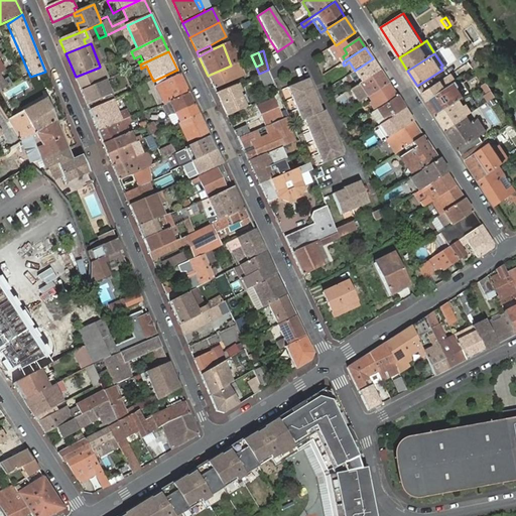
[(380,71),(373,58),(355,71),(362,82),(380,71)]
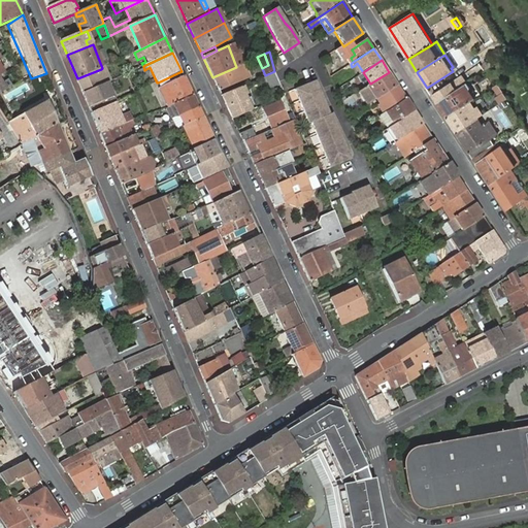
[(354,66),(359,74),(363,72),(357,63),(354,66)]
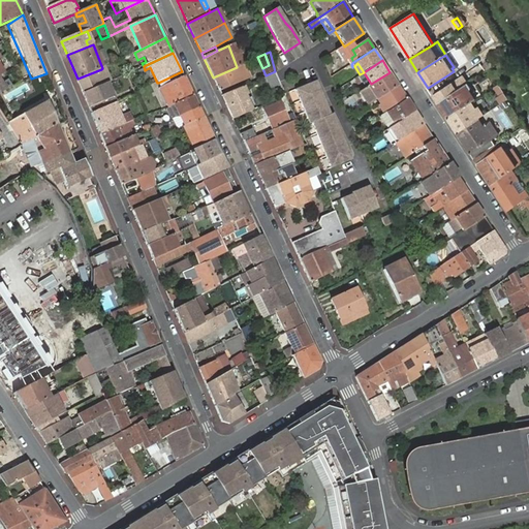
[(243,64),(237,67),(213,78),(220,92),(250,79),(243,64)]
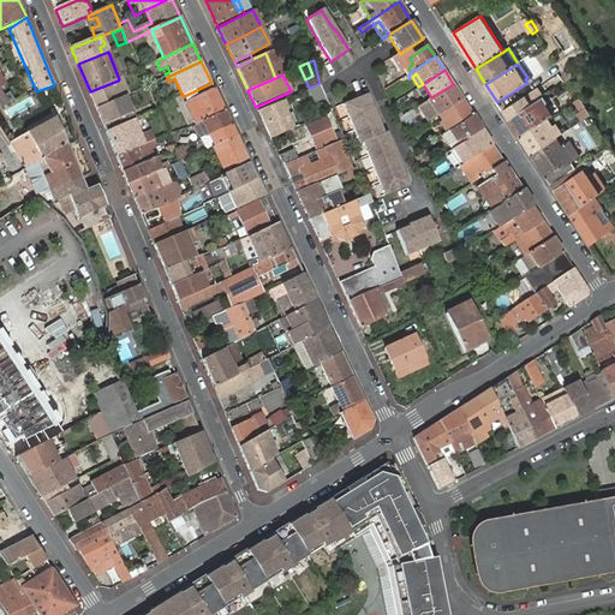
[(118,81),(90,91),(97,108),(120,100),(125,99),(118,81)]
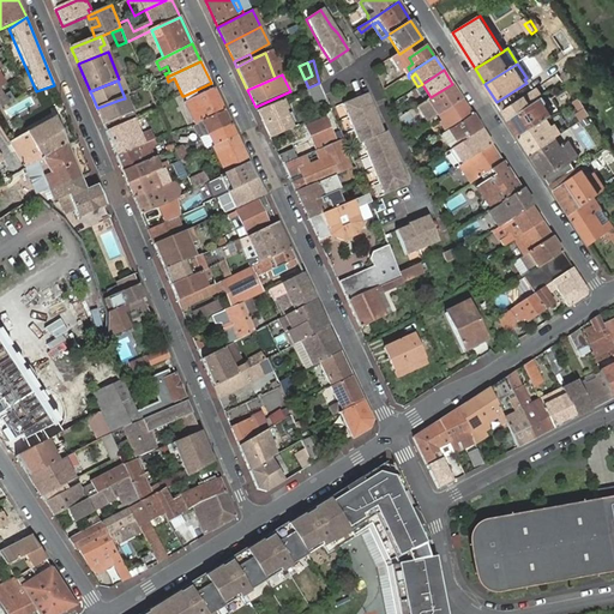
[(211,83),(184,96),(186,102),(185,102),(196,125),(203,121),(224,112),(211,83)]
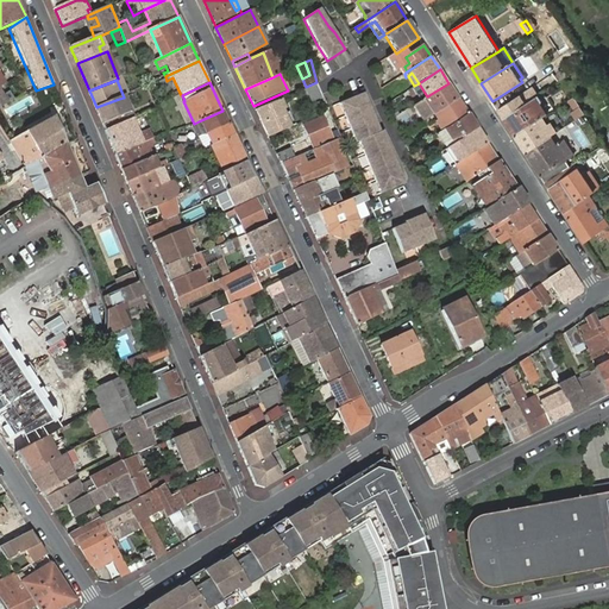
[(324,98),(316,82),(306,87),(312,101),(324,98)]
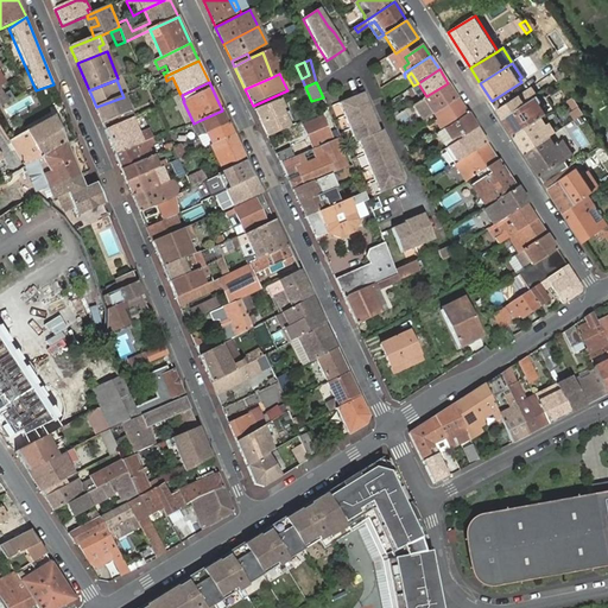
[(418,83),(413,86),(422,99),(426,96),(418,83)]
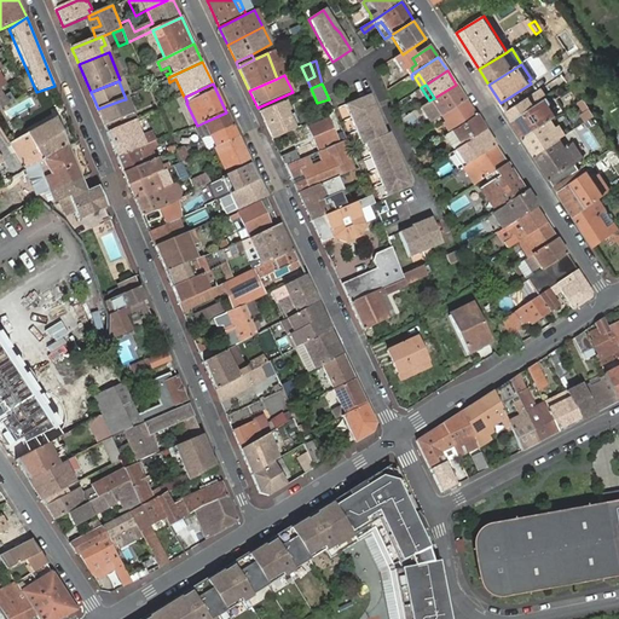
[(434,98),(429,100),(431,103),(433,100),(440,113),(438,114),(439,116),(443,114),(466,99),(456,85),(434,98)]
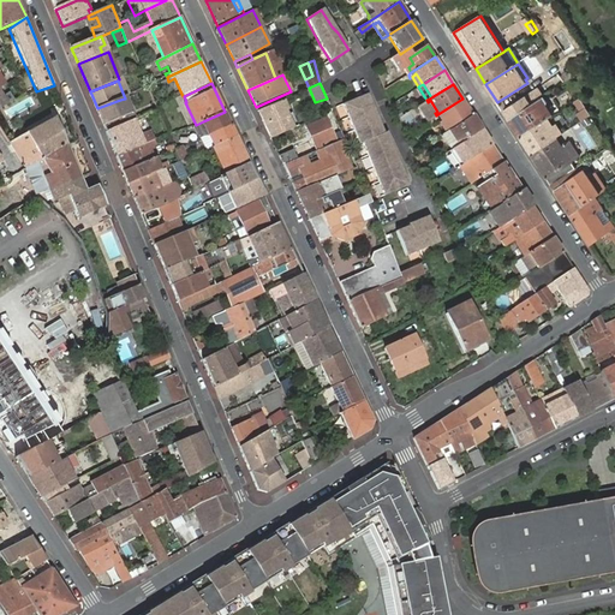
[(0,109),(15,101),(9,93),(4,95),(0,88),(0,109)]
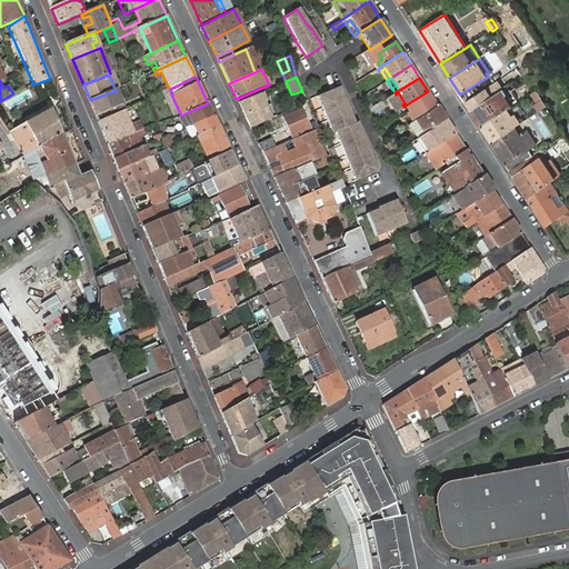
[(471,111),(502,91),(497,82),(466,102),(471,111)]
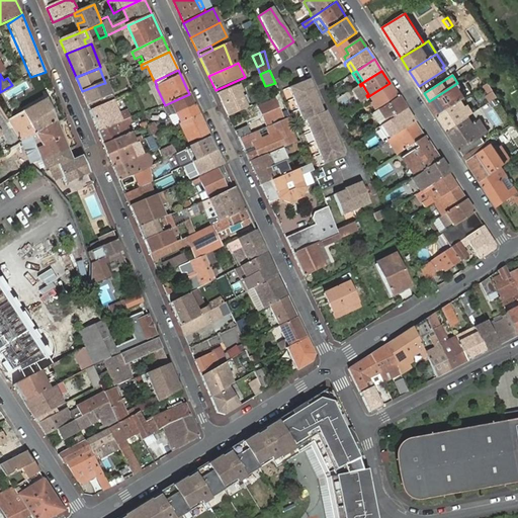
[(311,80),(290,89),(305,122),(307,121),(326,165),(346,156),(327,111),(325,113),(311,80)]
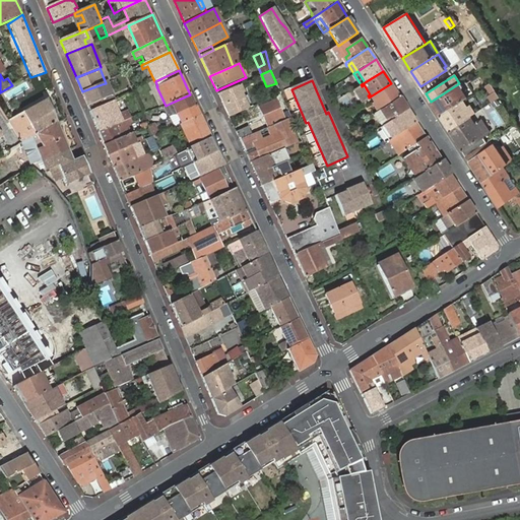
[(373,104),(378,112),(380,110),(400,98),(391,83),(372,95),(376,102),(373,104)]
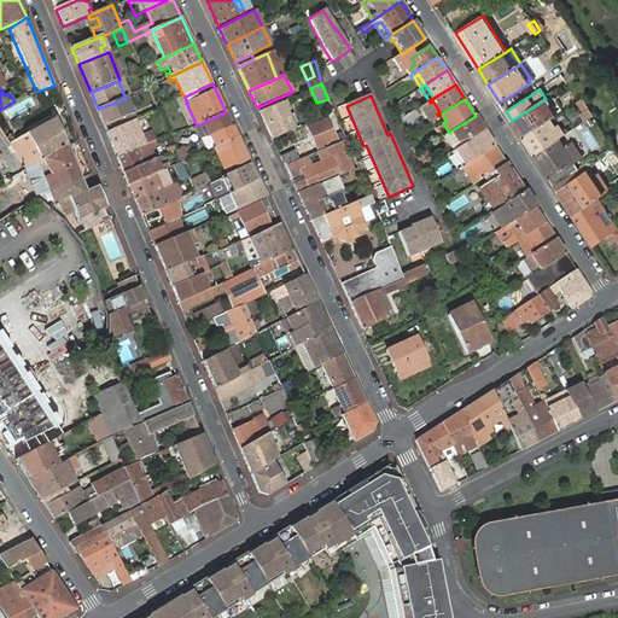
[(547,103),(546,99),(512,121),(523,139),(551,120),(557,116),(551,108),(552,101),(551,100),(547,103)]
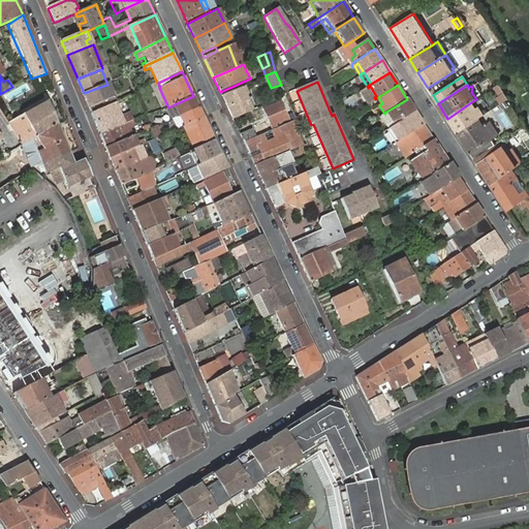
[(508,99),(505,94),(499,85),(495,88),(500,97),(497,99),(501,104),(508,99)]
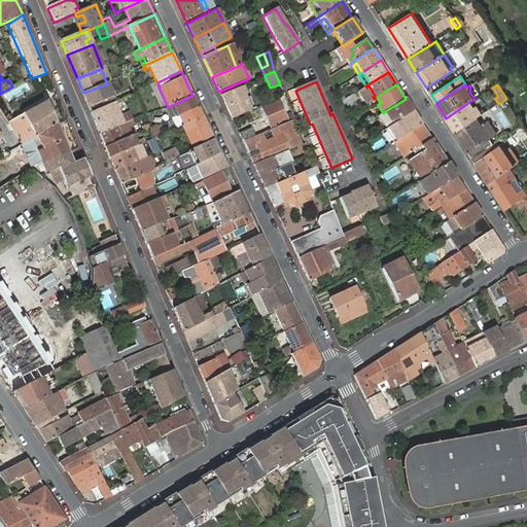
[(103,85),(83,93),(90,108),(108,100),(103,85)]
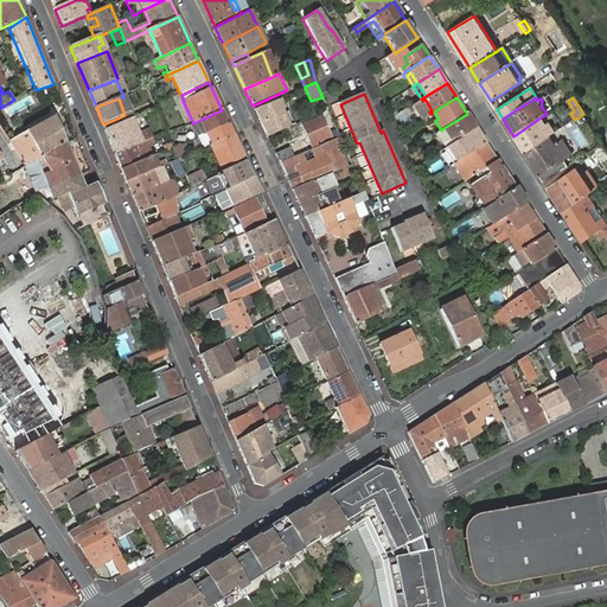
[(279,98),(257,109),(264,122),(261,123),(267,136),(289,127),(280,109),(283,108),(279,98)]
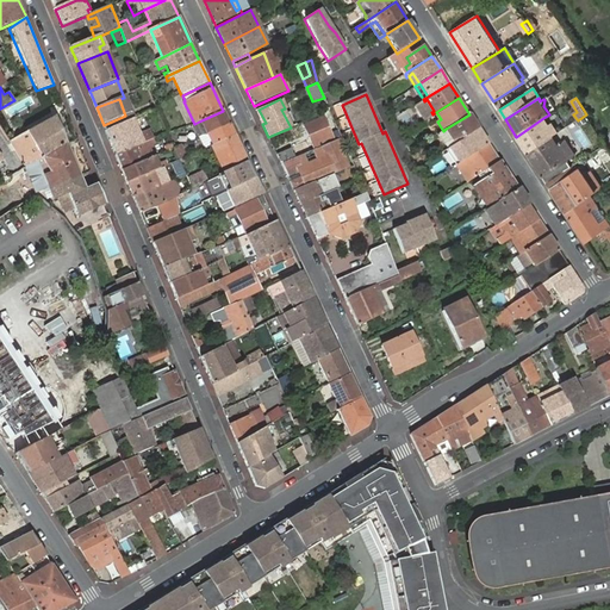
[(201,120),(212,145),(215,144),(235,135),(223,111),(201,120)]
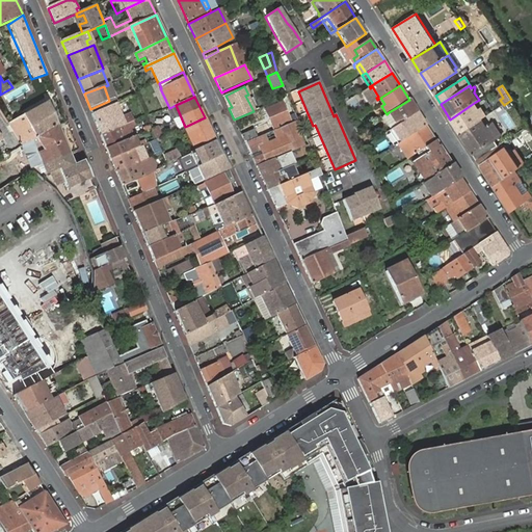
[(281,102),(280,99),(263,106),(265,109),(274,130),(295,120),(297,118),(294,113),(287,116),(281,102)]
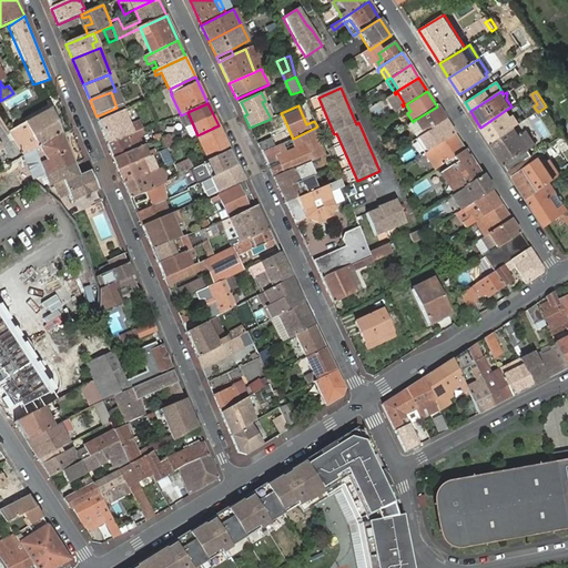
[(436,166),(438,169),(455,158),(465,151),(445,119),(437,107),(415,120),(424,133),(417,138),(436,166)]
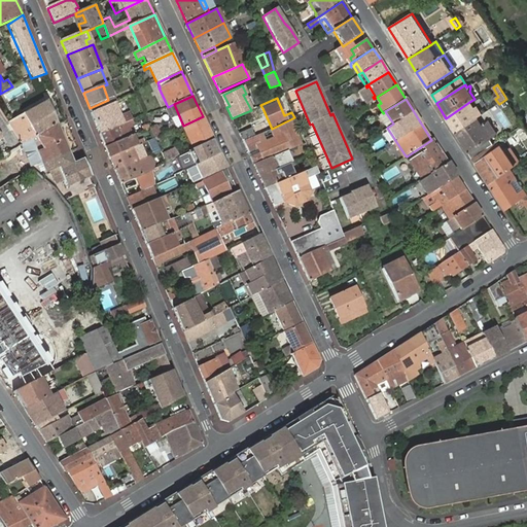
[(110,105),(108,100),(90,108),(92,113),(110,105)]
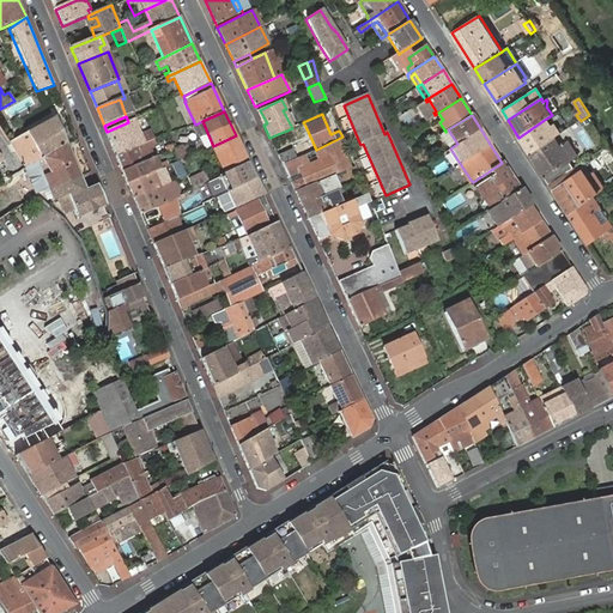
[(10,143),(25,169),(36,163),(66,146),(55,119),(28,133),(10,143)]
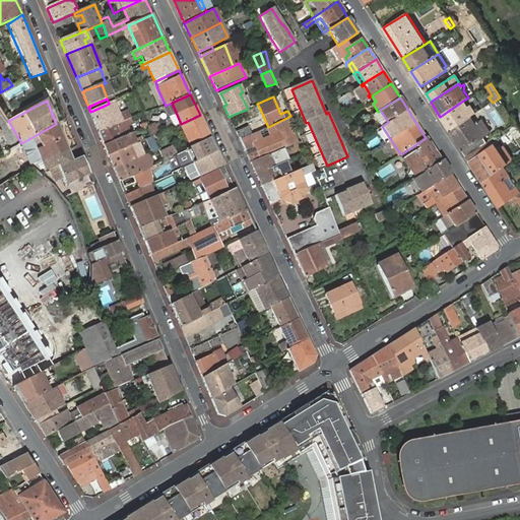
[(470,117),(475,113),(472,108),(469,110),(463,101),(440,117),(449,130),(470,117)]
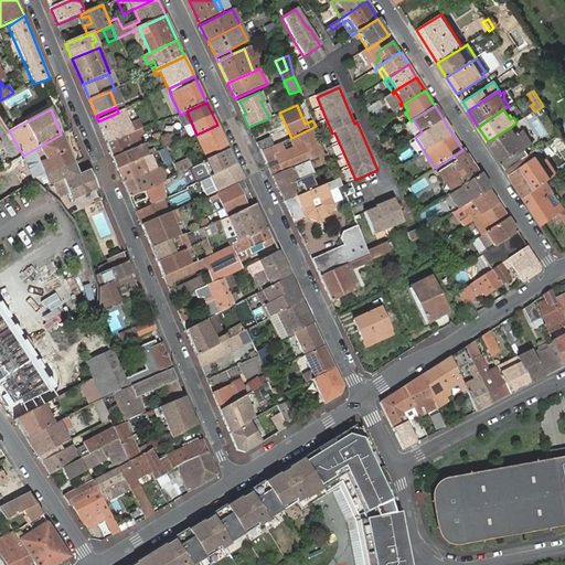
[(107,142),(138,130),(144,128),(140,119),(130,123),(125,110),(118,113),(98,121),(107,142)]
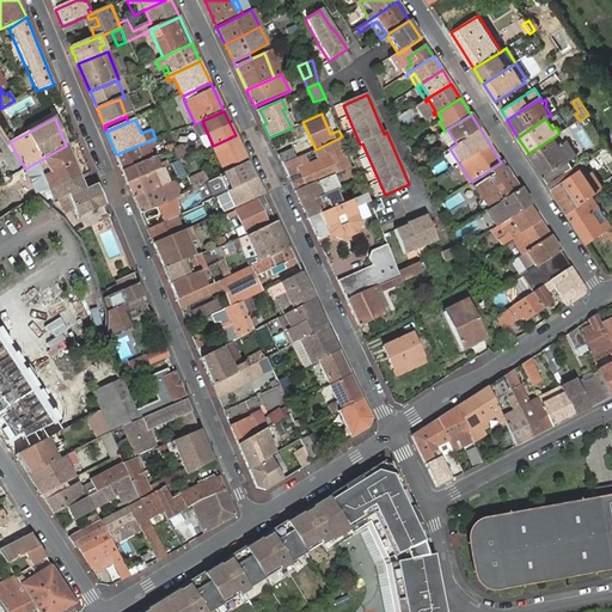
[(215,145),(227,172),(249,163),(236,135),(215,145)]
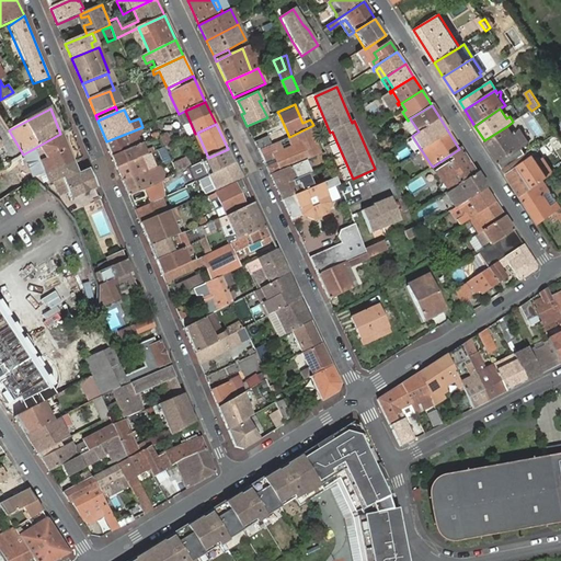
[(296,163),(323,151),(311,126),(289,137),(272,145),(259,151),(270,175),(296,163)]
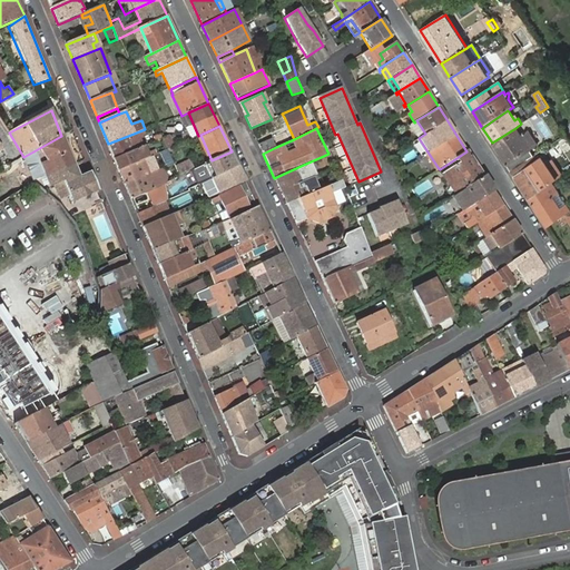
[(534,156),(531,150),(538,146),(528,131),(521,136),(516,128),(492,143),(511,172),(534,156)]
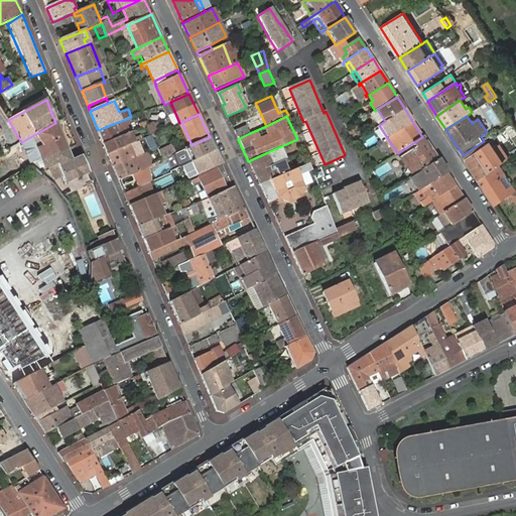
[(126,119),(98,130),(103,143),(126,133),(129,133),(127,129),(122,131),(120,127),(127,124),(126,119)]
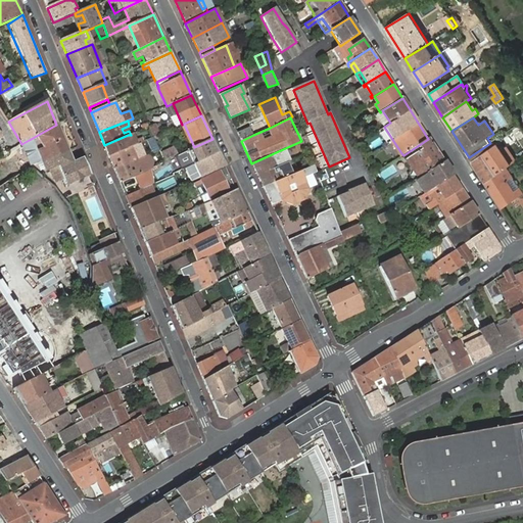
[(37,150),(43,162),(67,152),(56,125),(31,139),(37,150)]
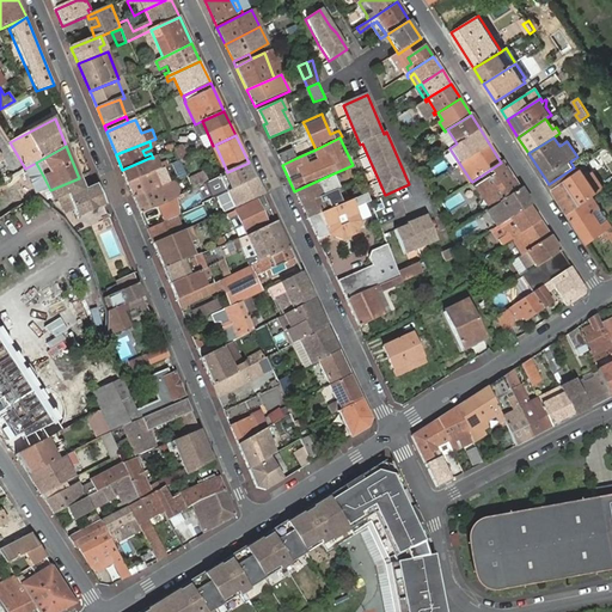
[(181,146),(175,148),(178,157),(184,154),(181,146)]
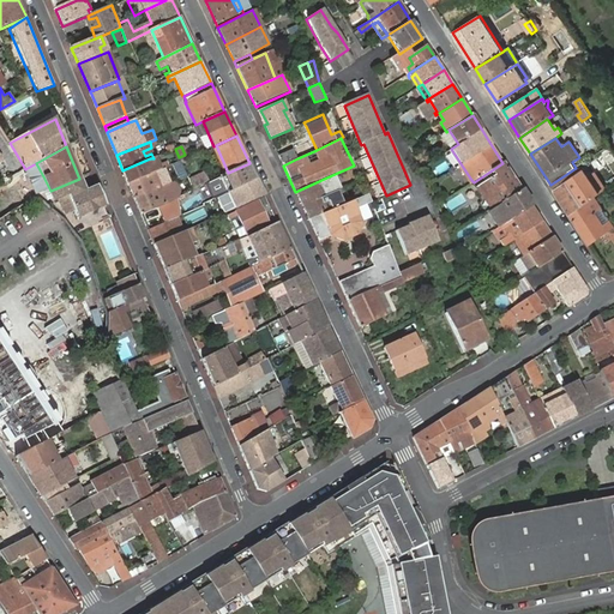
[(175,149),(169,151),(174,162),(180,160),(179,157),(175,149)]
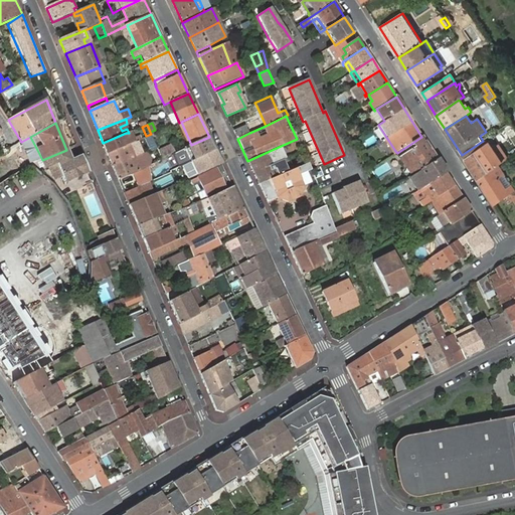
[(246,126),(233,132),(237,139),(249,133),(246,126)]
